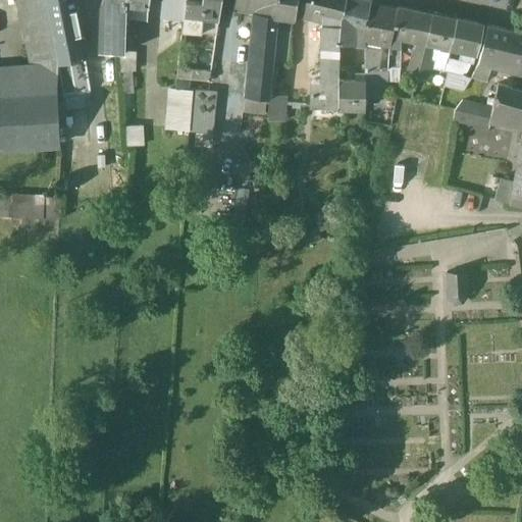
[(45,0),(20,0),(23,12),(47,8),(45,0)]
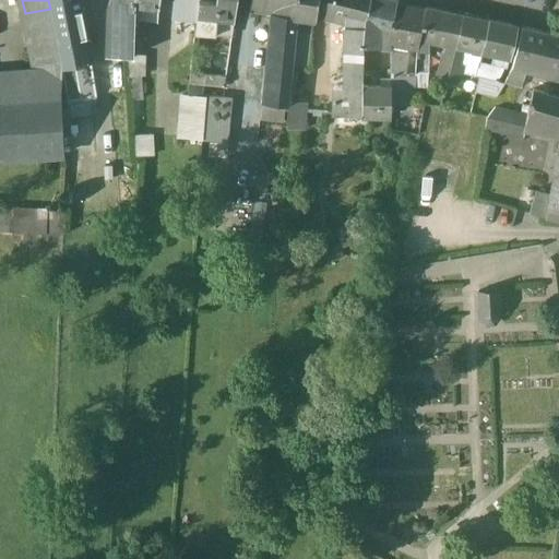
[(48,0),(50,9),(62,66),(66,64),(66,63),(91,60),(78,0),(48,0)]
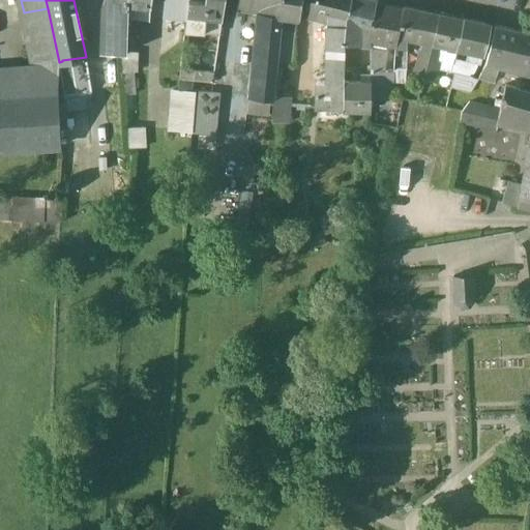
[(110,0),(109,54),(122,54),(127,54),(128,19),(128,4),(128,0),(110,0)]
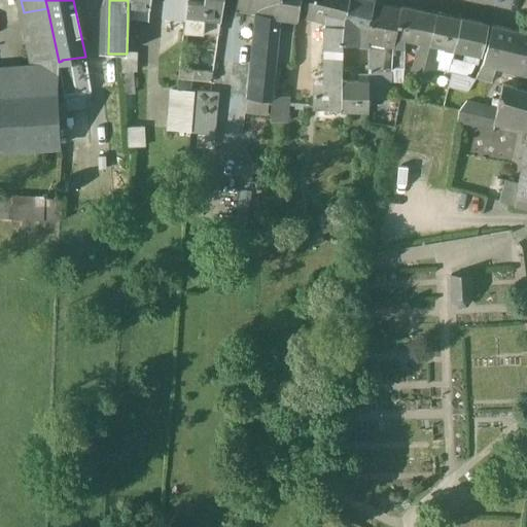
[(165,0),(164,16),(186,19),(187,0),(188,0),(205,1),(204,0),(165,0)]
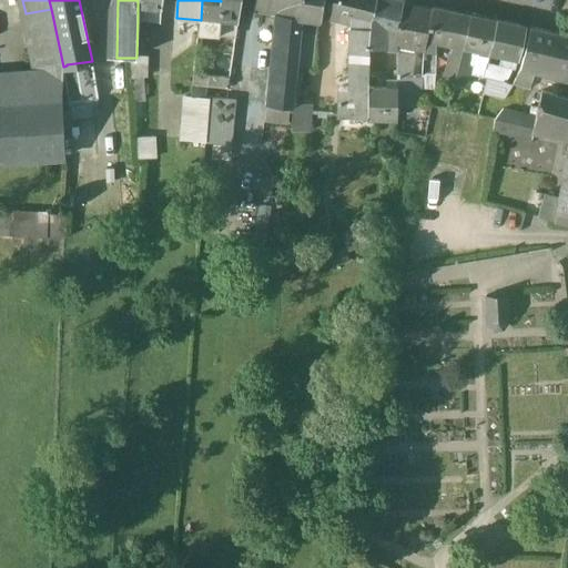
[(220,0),(221,1),(203,0),(202,0),(201,20),(200,36),(219,37),(221,20),(239,22),(241,0),(220,0)]
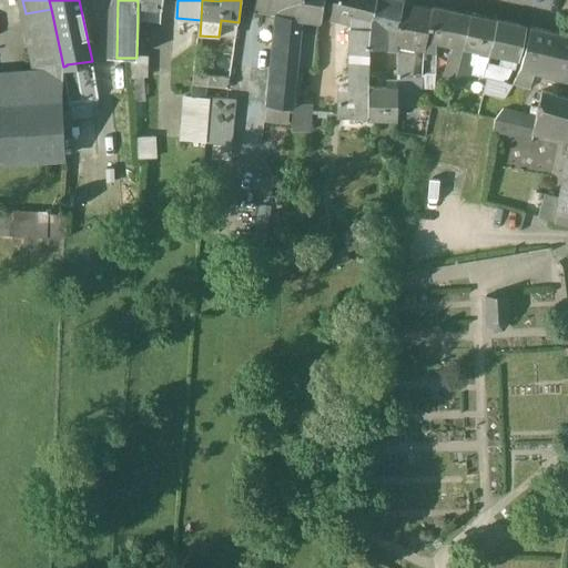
[(256,0),(255,8),(282,12),(280,37),(301,39),(302,28),(303,18),(321,21),(323,12),(324,0),(256,0)]
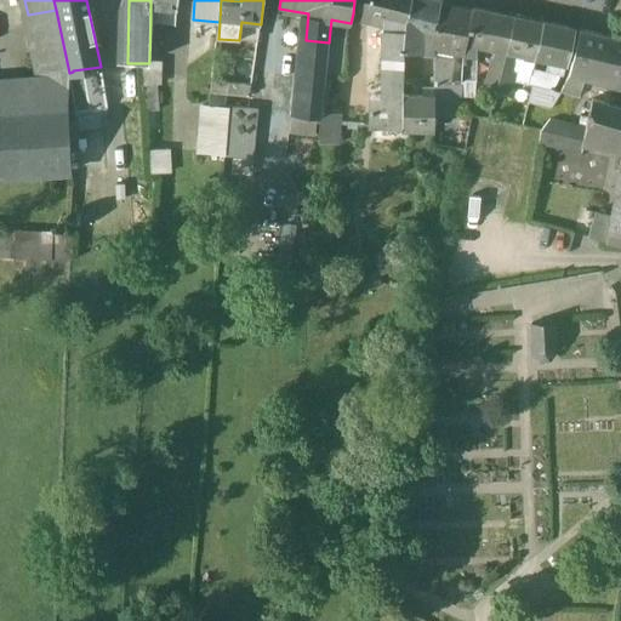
[(411,0),(354,0),(353,13),(385,21),(405,24),(411,0)]
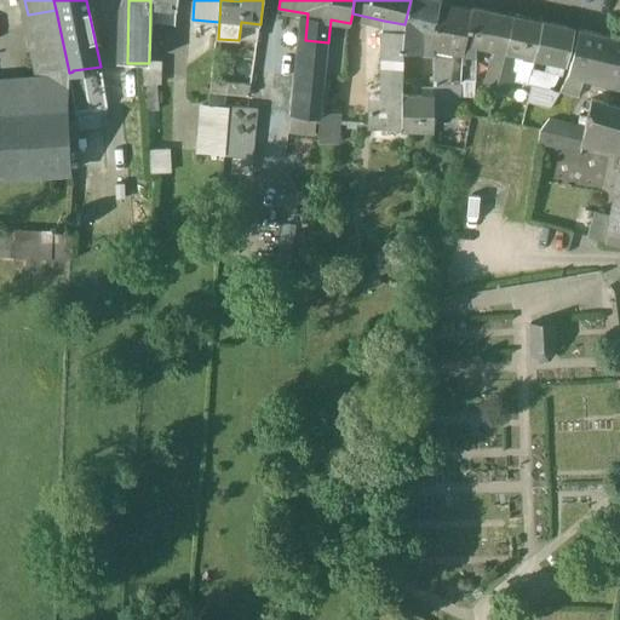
[(441,1),(435,0),(411,0),(405,24),(403,52),(409,53),(423,55),(425,33),(435,34),(440,6),(441,1)]
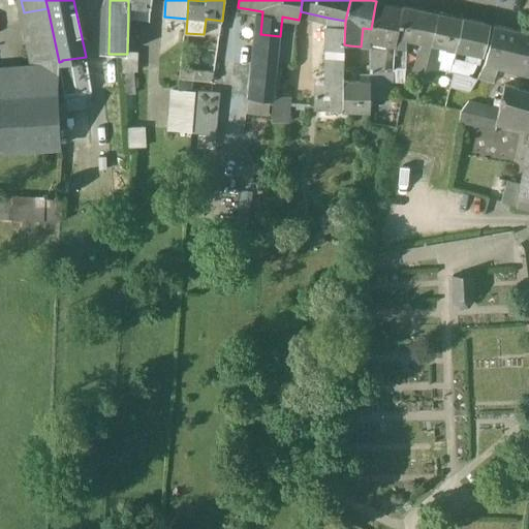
[(150,8),(128,4),(128,19),(150,21),(150,8)]
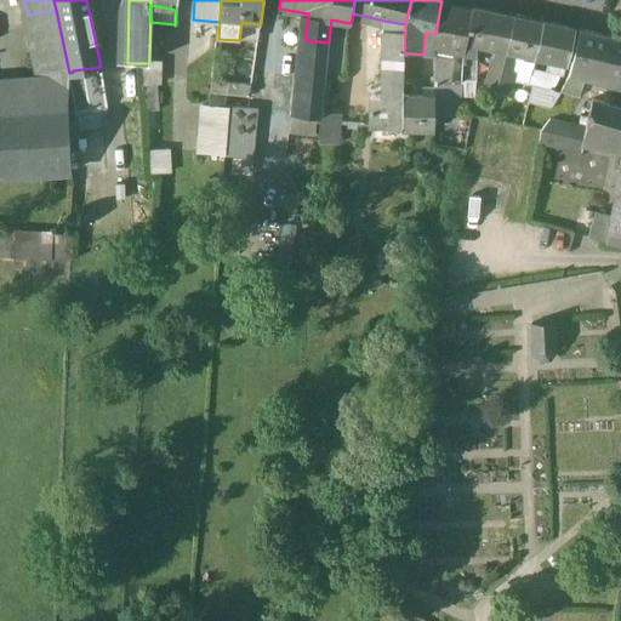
[(472,12),(440,6),(436,34),(433,49),(465,55),(466,44),(472,12)]
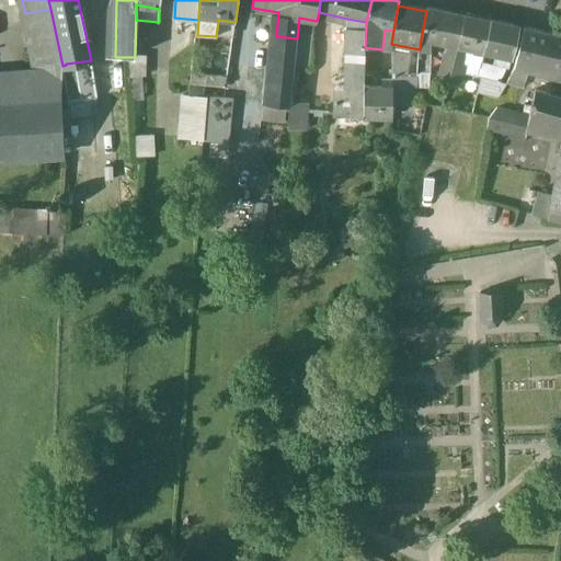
[(465,15),(427,8),(426,11),(421,39),(431,42),(458,47),(465,16),(465,15)]
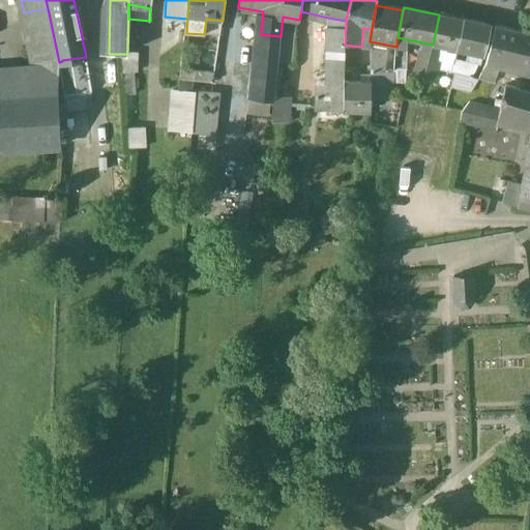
[(48,8),(24,12),(36,68),(59,66),(60,66),(59,62),(48,8)]
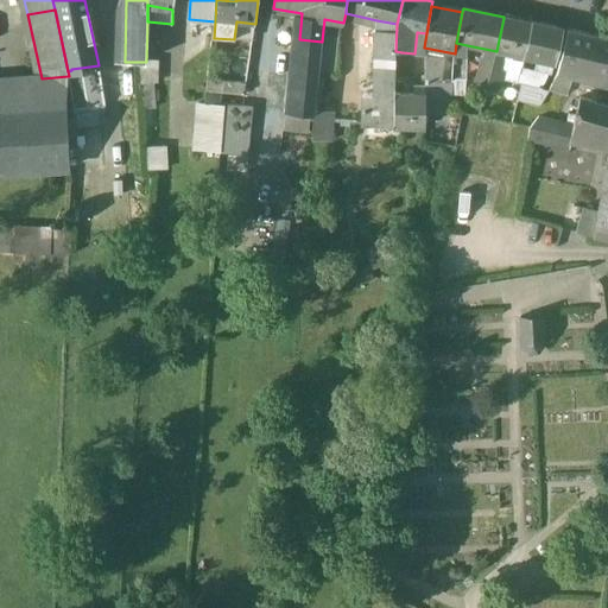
[(504,17),(504,18),(496,51),(495,52),(504,55),(514,57),(513,58),(524,61),(525,57),(532,24),(504,17)]
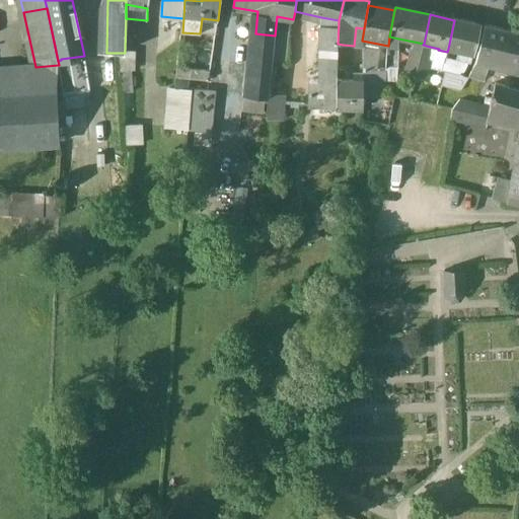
[(339,20),(321,17),(320,80),(311,80),(310,107),(337,108),(338,81),(338,67),(338,44),(339,20)]
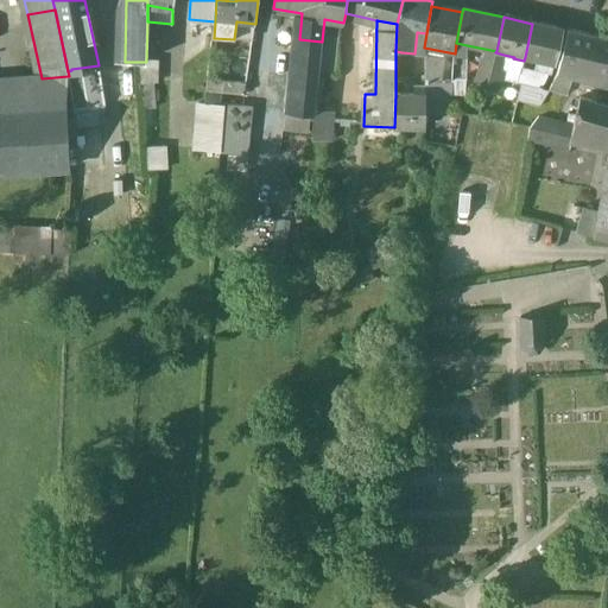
[(563,30),(532,24),(525,57),(556,64),(563,30)]
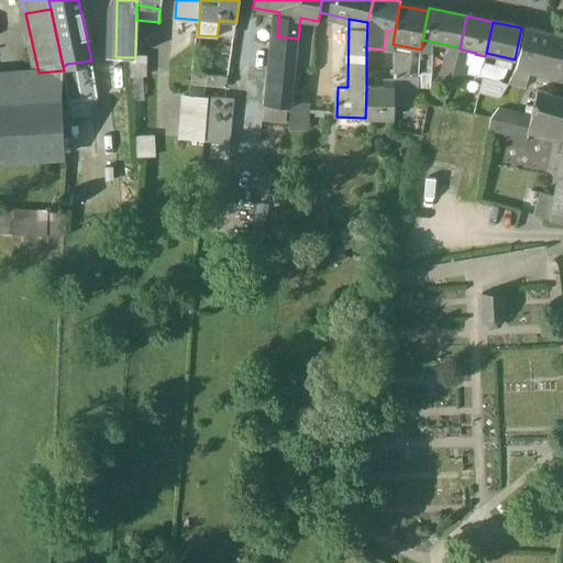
[(313,30),(299,28),(298,39),(295,68),(309,69),(313,30)]
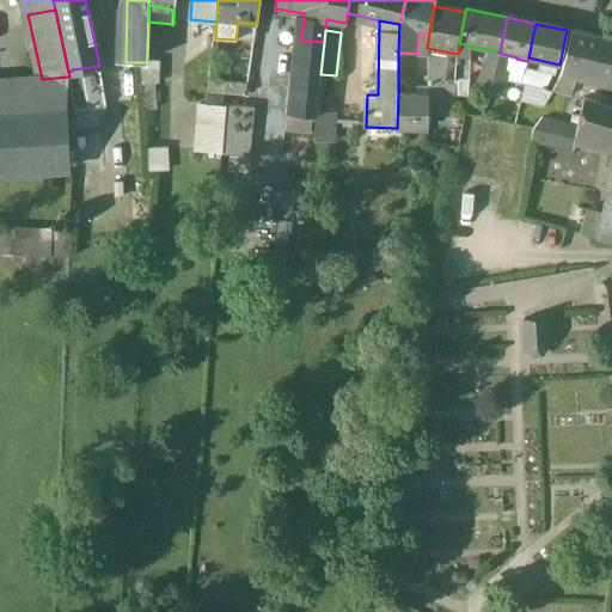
[(571,31),(561,74),(587,81),(600,37),(571,31)]
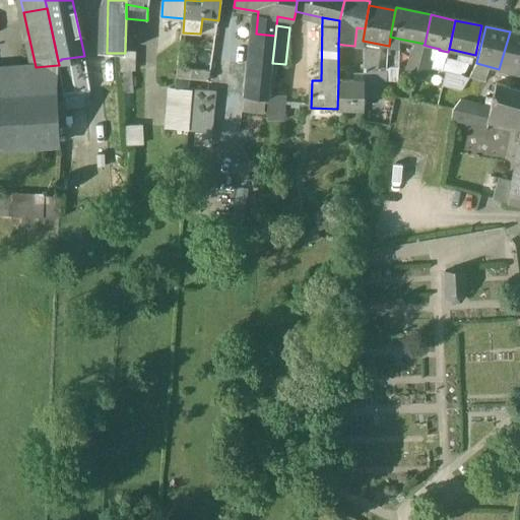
[(519,34),(510,31),(499,69),(512,73),(514,68),(519,69),(519,34)]
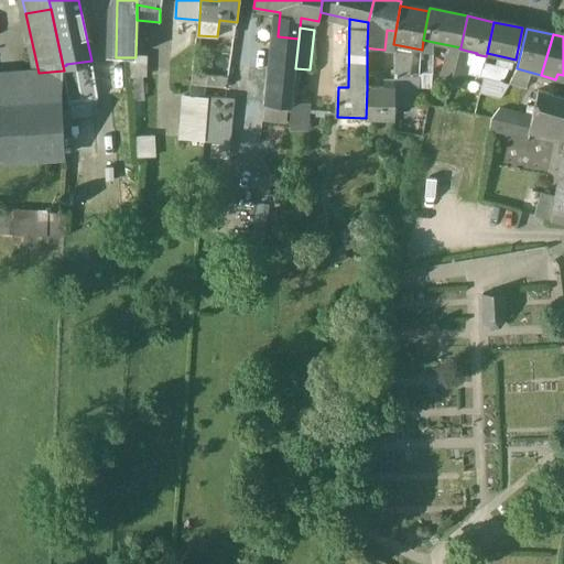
[(299,39),(278,36),(273,83),(294,85),(295,68),(299,39)]
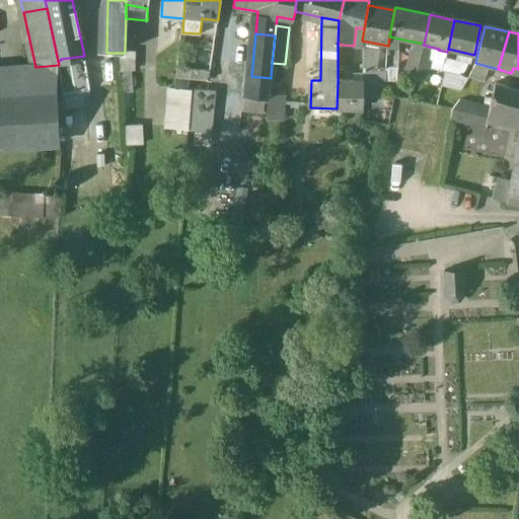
[(398,39),(389,36),(388,46),(386,68),(398,68),(398,39)]
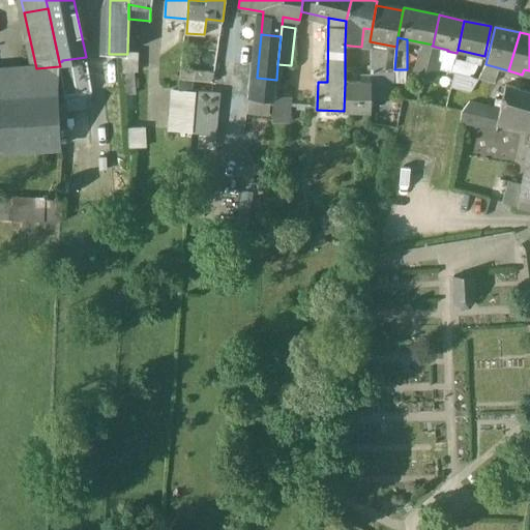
[(431,53),(425,71),(437,76),(438,75),(441,63),(441,62),(437,61),(439,52),(439,48),(432,46),(431,53)]
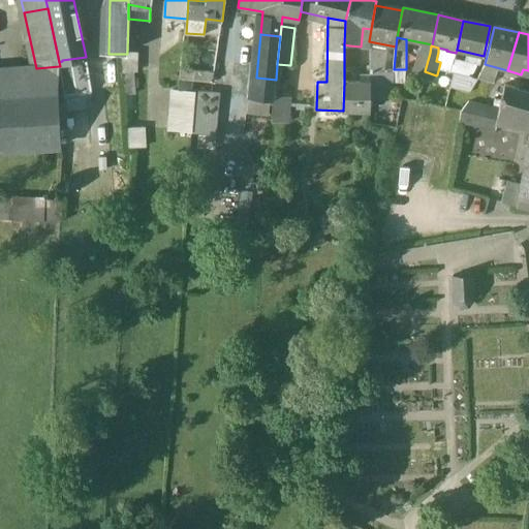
[(447,50),(438,48),(438,52),(436,61),(440,62),(440,63),(453,66),(454,61),(456,53),(446,51),(447,50)]
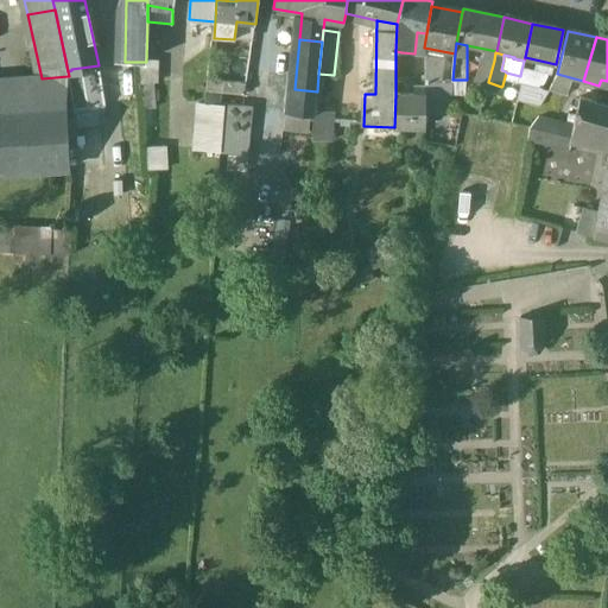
[(443,61),(425,57),(426,83),(441,86),(443,61)]
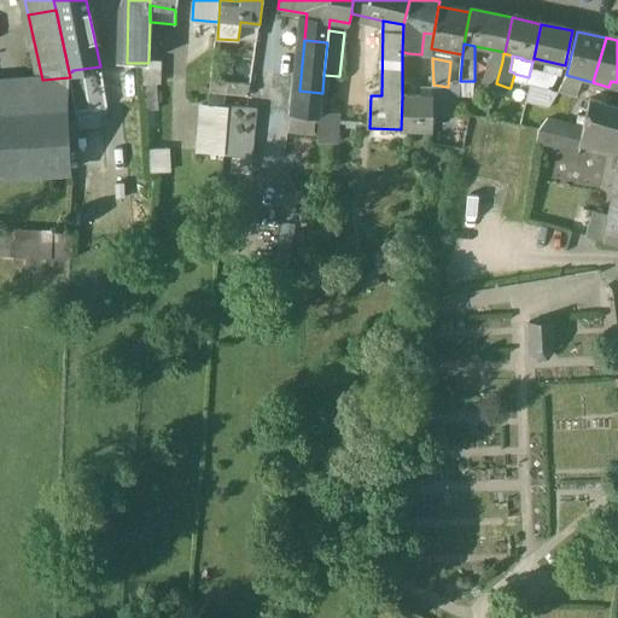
[(489,59),(481,93),(493,97),(494,94),(496,83),(502,62),(489,59)]
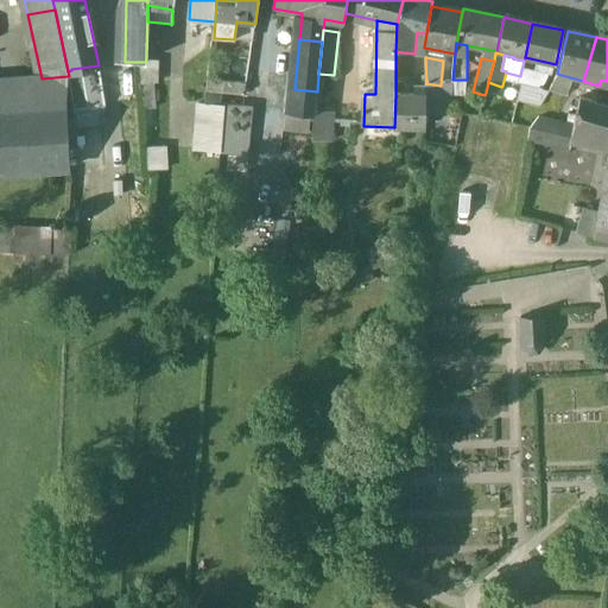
[(140,62),(141,84),(152,83),(158,83),(158,62),(140,62)]
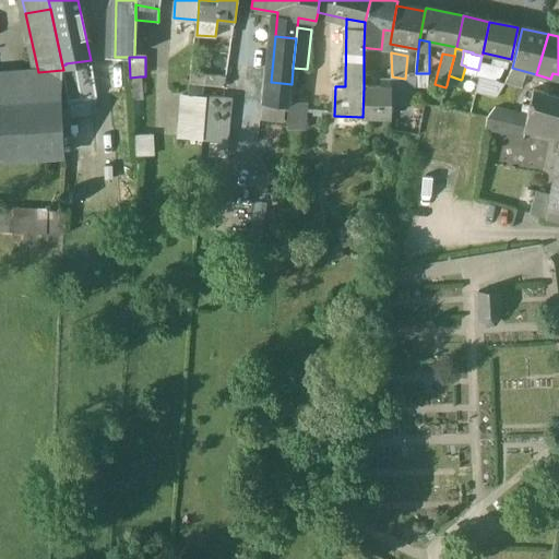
[(62,98),(96,93),(92,68),(91,60),(66,63),(66,64),(62,66),(63,70),(62,70),(62,94),(62,98)]
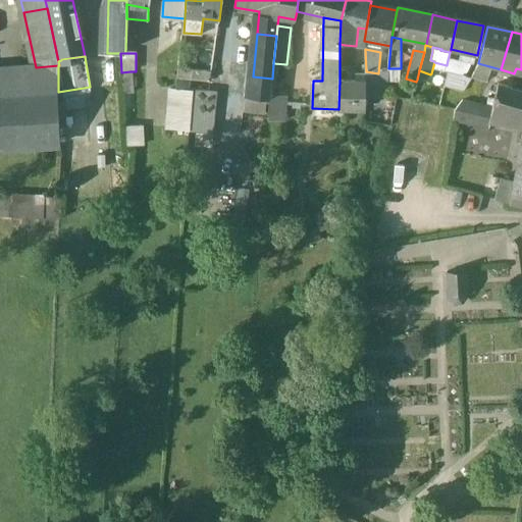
[(470,65),(448,60),(447,65),(445,72),(465,77),(470,65)]
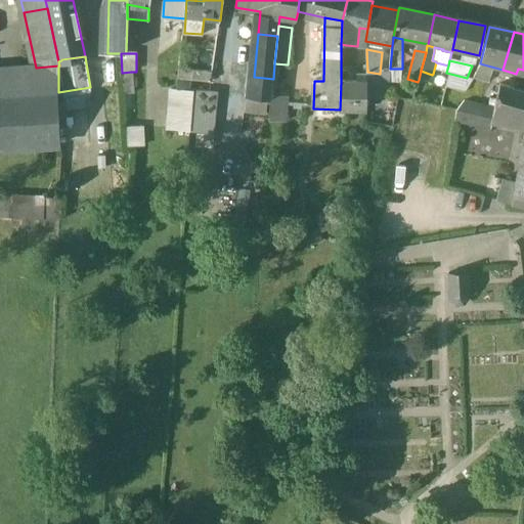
[(36,68),(0,69),(0,91),(58,88),(58,66),(36,68)]
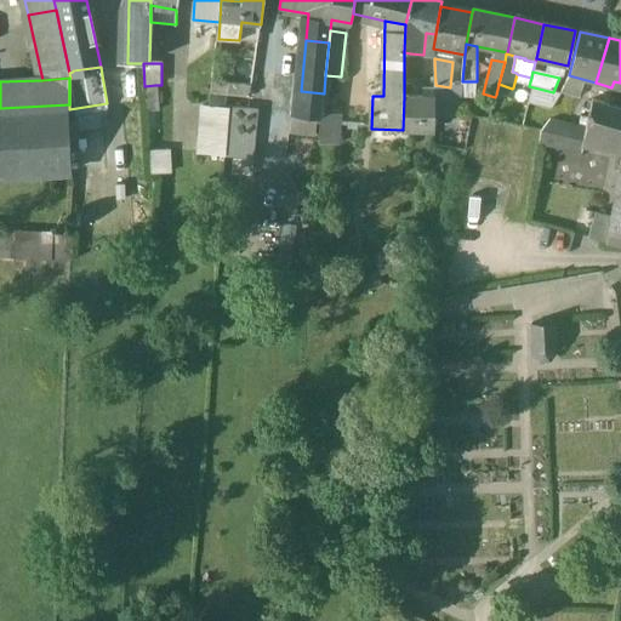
[(251,86),(205,84),(204,95),(250,98),(251,86)]
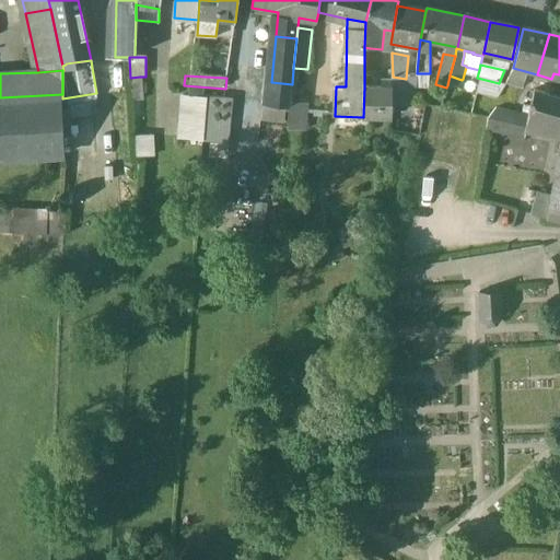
[(479,83),(463,79),(462,80),(450,76),(447,85),(476,93),(479,83)]
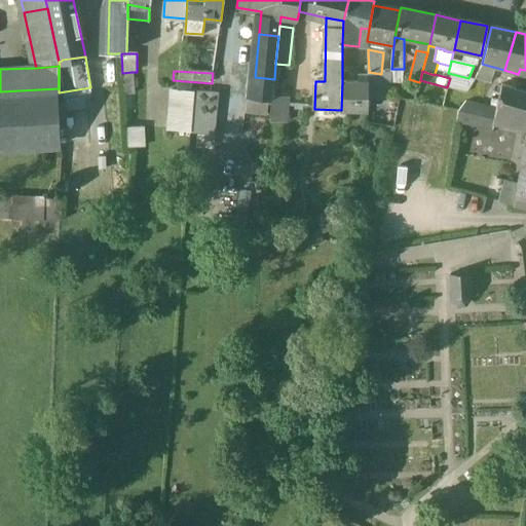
[(132,72),(122,73),(124,96),(134,95),(132,72)]
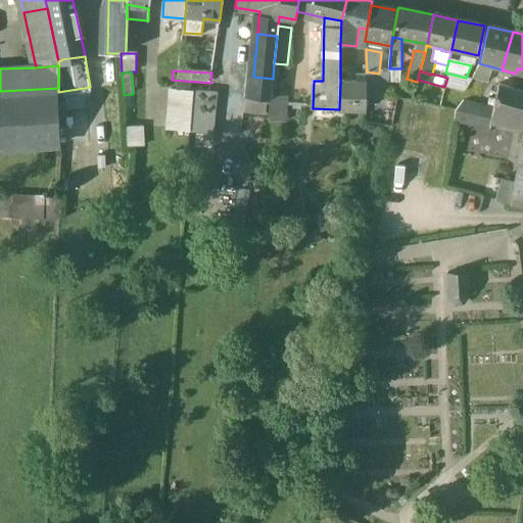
[(273,79),(253,77),(251,97),(270,100),(271,96),(273,79)]
